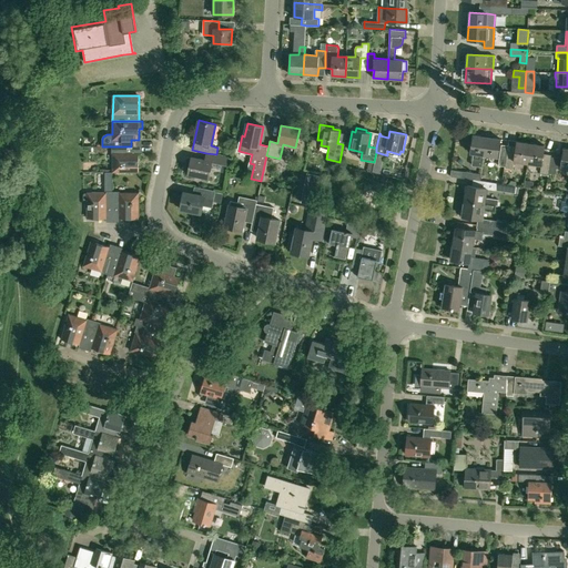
[(484,155),(487,137),(473,134),(470,153),(475,154),(473,165),(482,168),(484,155)]
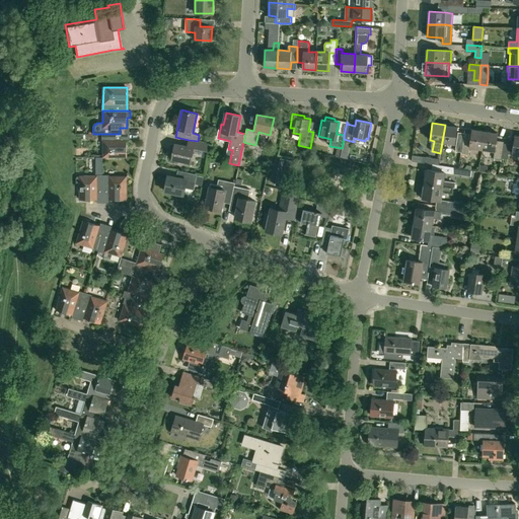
[(445,125),(442,142),(454,144),(457,127),(445,125)]
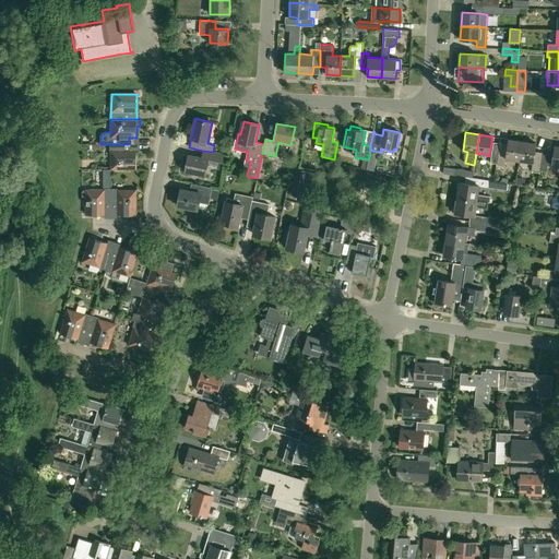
[(520,161),(522,141),(509,139),(508,147),(499,146),(497,164),(497,165),(504,166),(506,158),(520,161)]
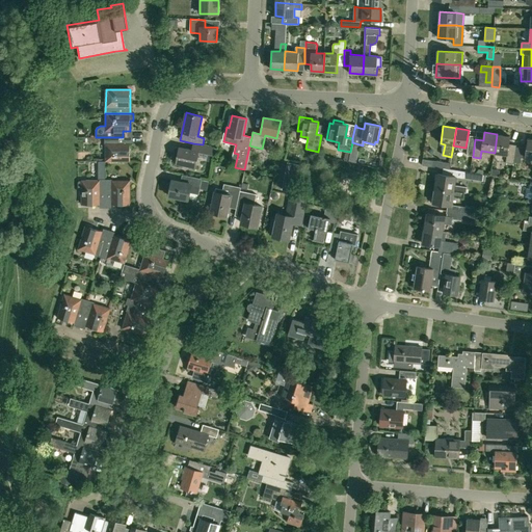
[(513,163),(513,162),(516,147),(516,145),(509,144),(510,136),(497,134),(495,153),(507,155),(506,162),(513,163)]
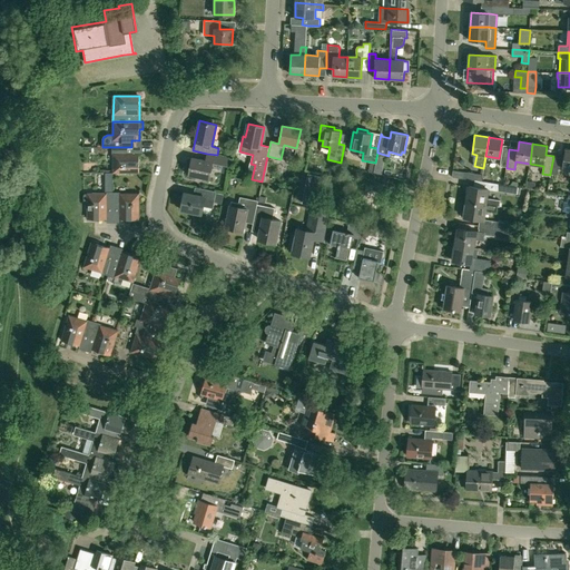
[(507,167),(509,149),(510,146),(503,145),(500,166),(507,167)]
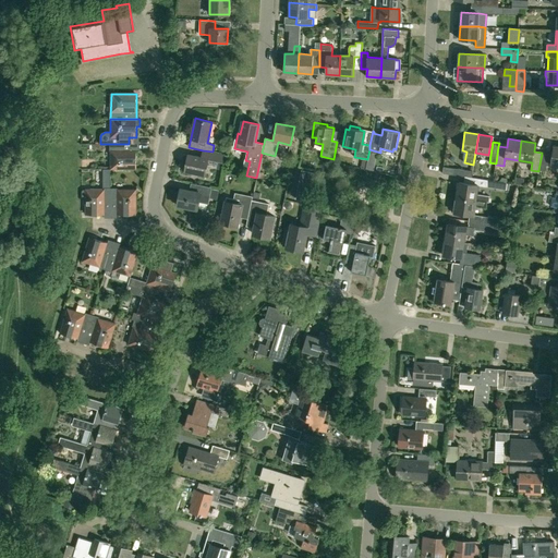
[(129,150),(129,144),(110,144),(110,169),(136,169),(136,150),(129,150)]
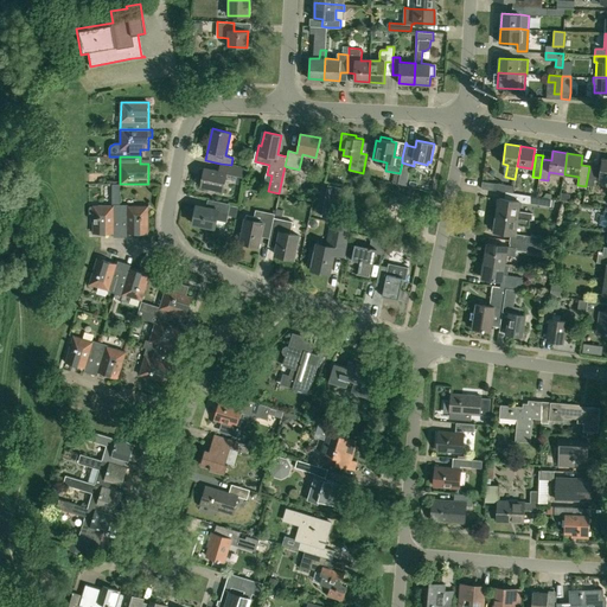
[(589,167),(586,185),(593,186),(594,180),(600,180),(600,178),(606,179),(606,159),(602,159),(601,170),(589,167)]
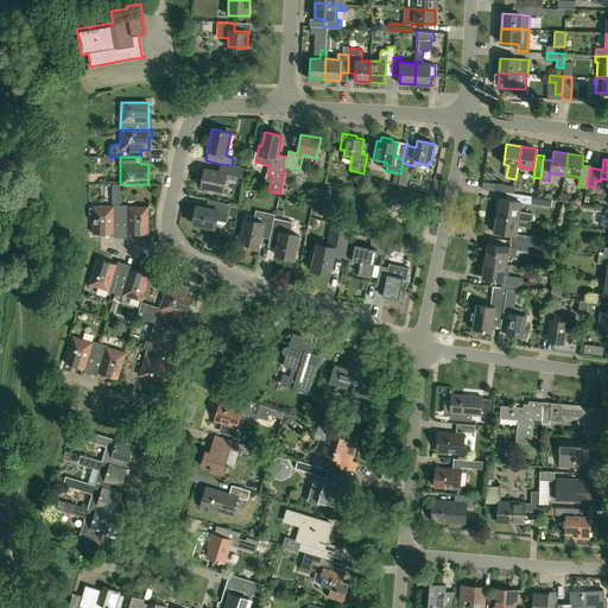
[(204,168),(201,187),(223,191),(226,182),(228,173),(241,176),(240,181),(245,182),(248,169),(245,169),(232,165),(221,164),(220,171),(204,168)]
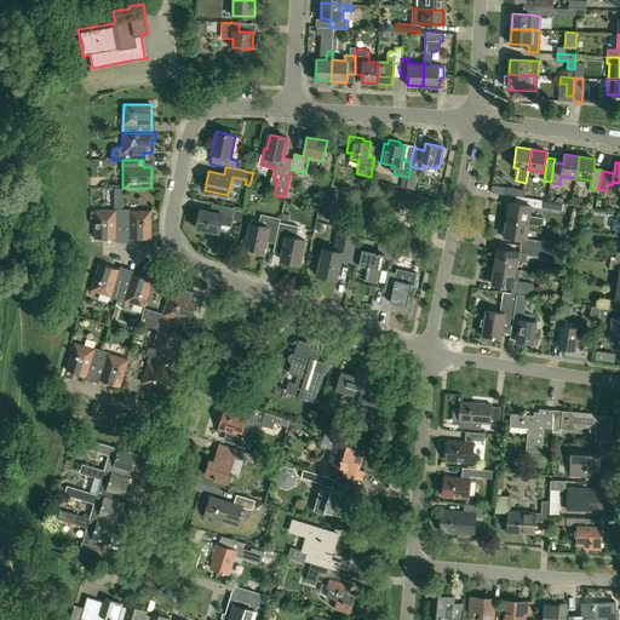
[(503,194),(524,197),(526,190),(504,187),(503,194)]
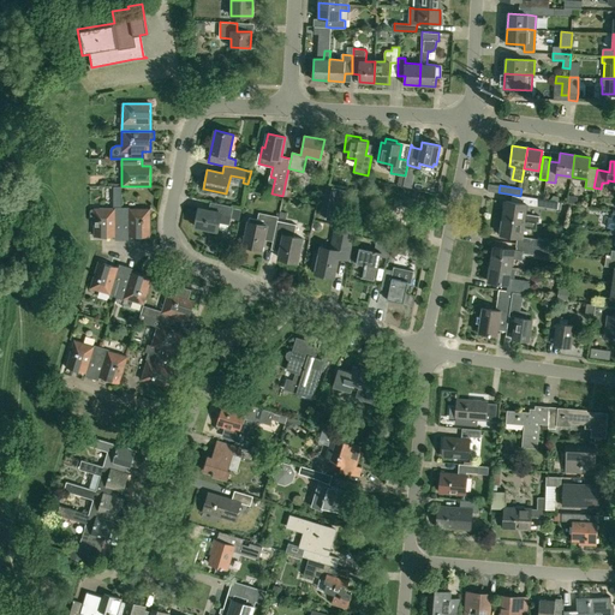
[(346,190),(333,187),(326,219),(340,222),(346,190)]
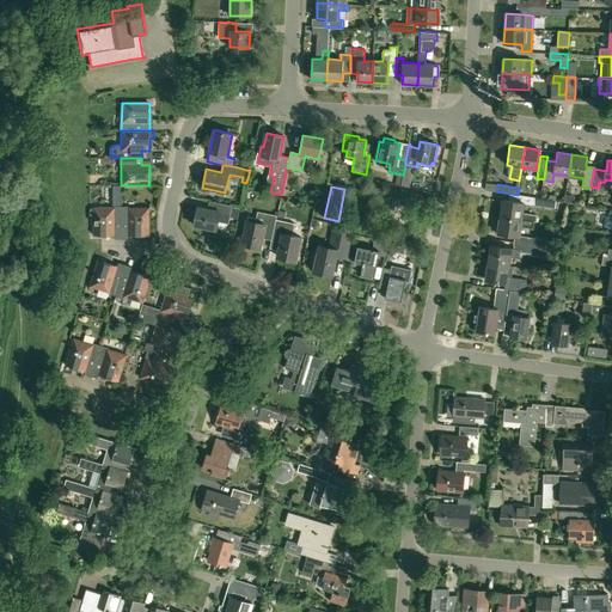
[(556,201),(534,197),(533,204),(555,208),(556,201)]
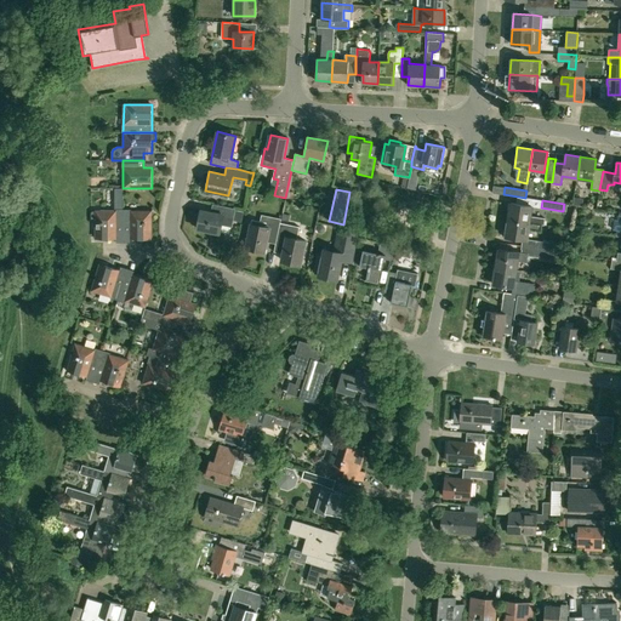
[(508,220),(542,224),(543,224),(545,218),(530,216),(531,206),(511,203),(508,220)]
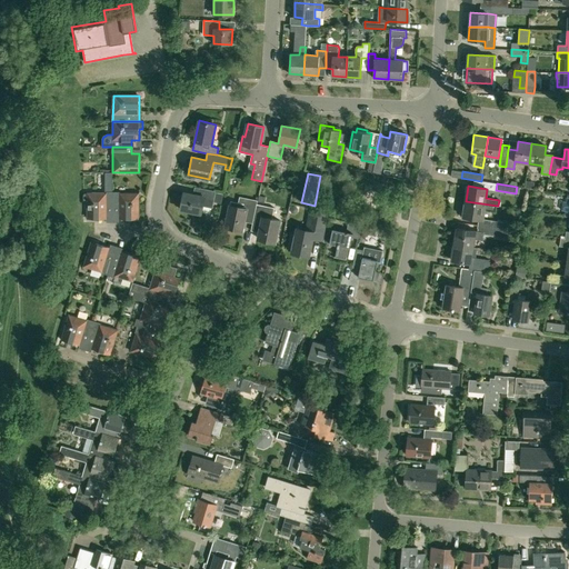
[(225,195),(216,192),(216,191),(199,188),(198,196),(185,192),(180,209),(201,213),(203,207),(212,208),(213,202),(222,203),(225,195)]
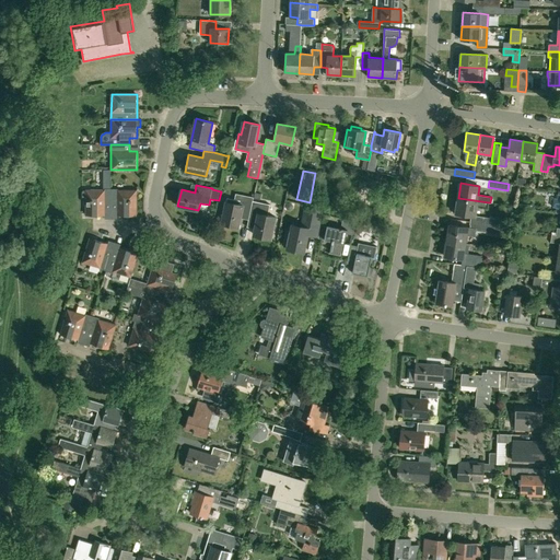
[(82,191),(82,198),(83,200),(85,200),(85,216),(104,216),(104,209),(112,209),(111,189),(83,189),(82,191)]
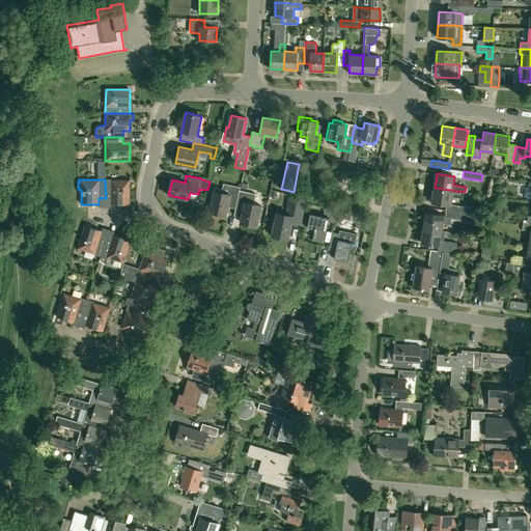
[(130,180),(105,179),(106,198),(111,198),(111,204),(130,204),(130,180)]
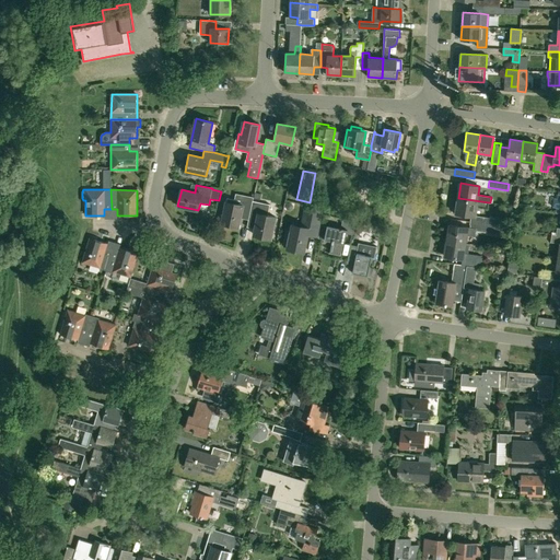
[(249,218),(253,201),(253,197),(235,194),(234,203),(226,201),(222,220),(232,222),(232,223),(240,225),(241,222),(240,222),(241,216),(249,218)]
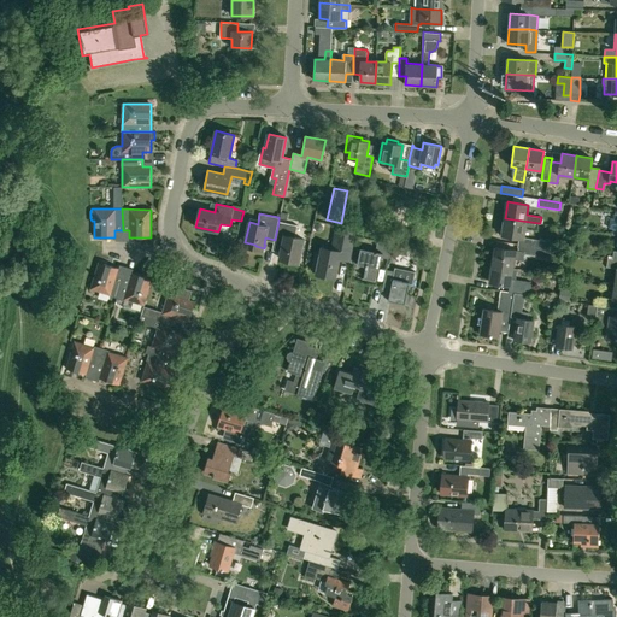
[(538,230),(539,223),(505,218),(503,235),(523,239),(524,228),(538,230)]
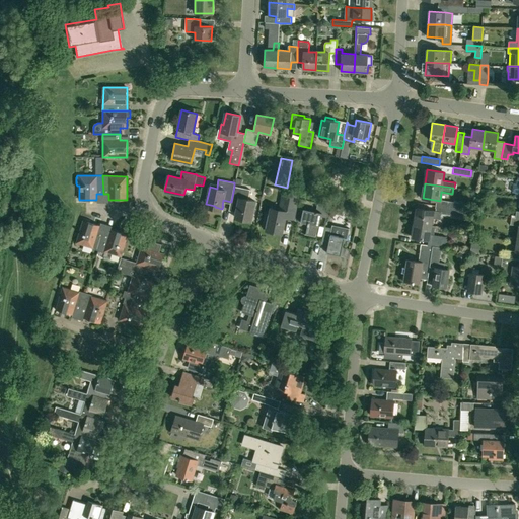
[(234,187),(231,202),(229,210),(236,212),(235,218),(251,221),(255,201),(248,200),(250,190),(234,187)]
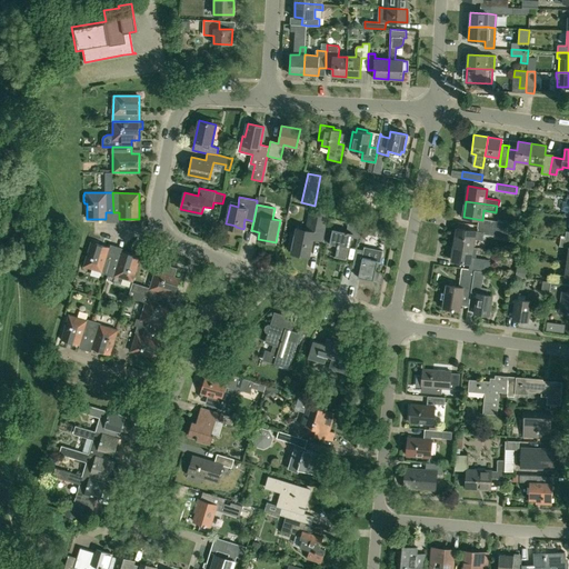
[(321,240),(325,223),(328,211),(311,208),(307,230),(297,228),(296,235),(291,233),(288,247),(293,248),(292,252),(309,256),(312,238),(321,240)]
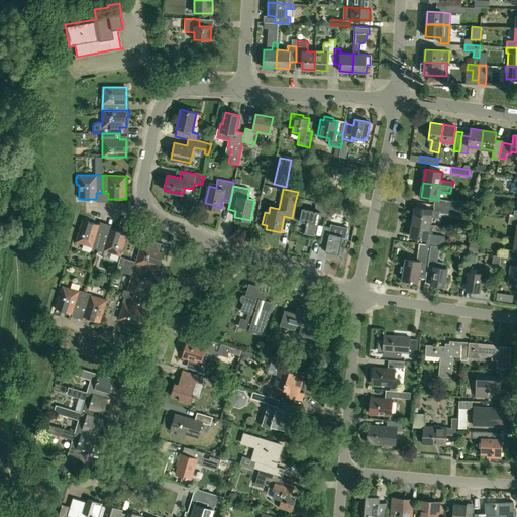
[(463,203),(445,200),(443,213),(461,216),(463,203)]
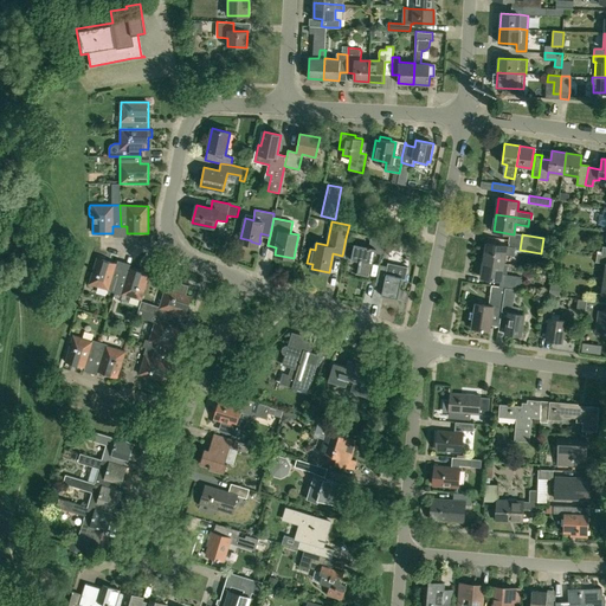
[(381,255),(385,239),(372,237),(369,247),(356,245),(353,259),(360,260),(358,274),(368,276),(373,252),(381,255)]
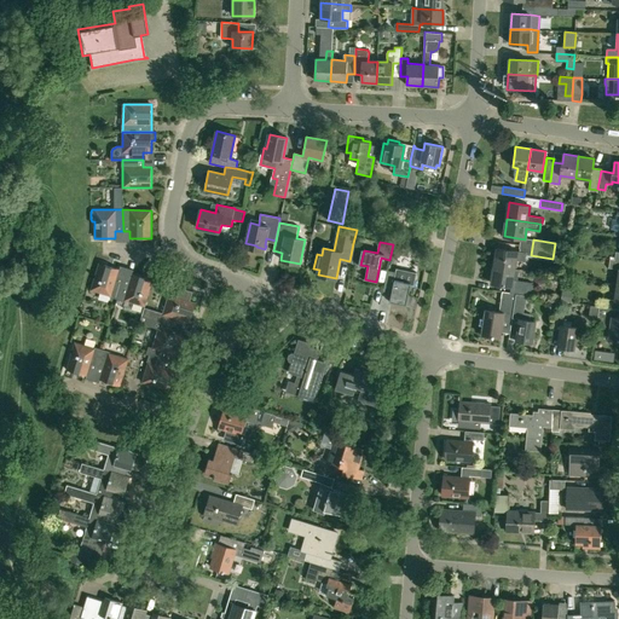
[(495,266),(514,268),(515,260),(525,261),(526,253),(497,248),(495,266)]
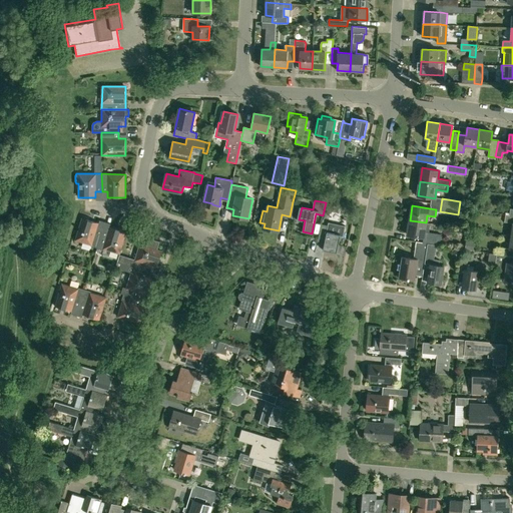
[(512,215),(509,215),(504,214),(503,221),(512,222),(511,235),(512,235),(512,215)]
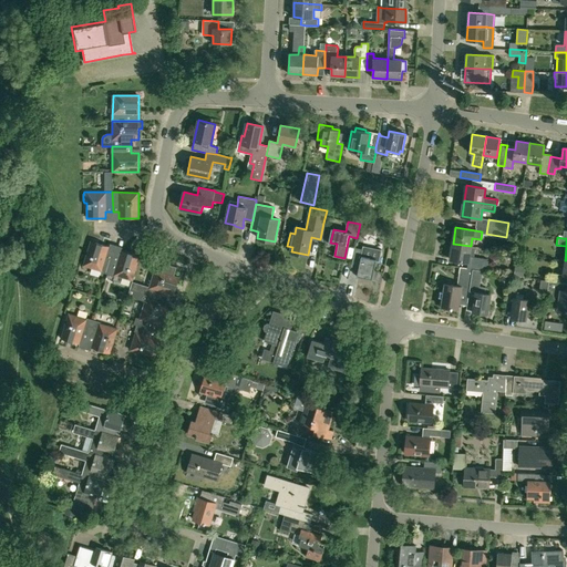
[(83,265),(107,272),(113,256),(106,254),(109,246),(91,240),(83,265)]
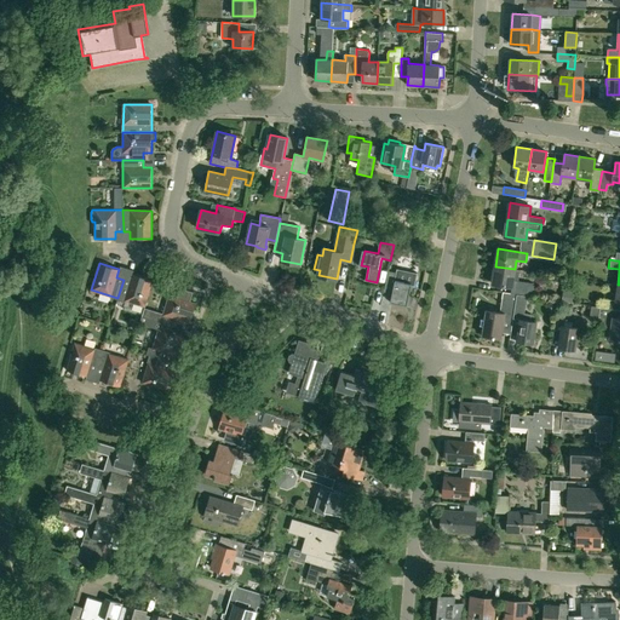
[(514,280),(515,269),(495,267),(493,283),(516,287),(515,293),(515,294),(517,294),(527,296),(530,297),(533,283),(514,280)]
